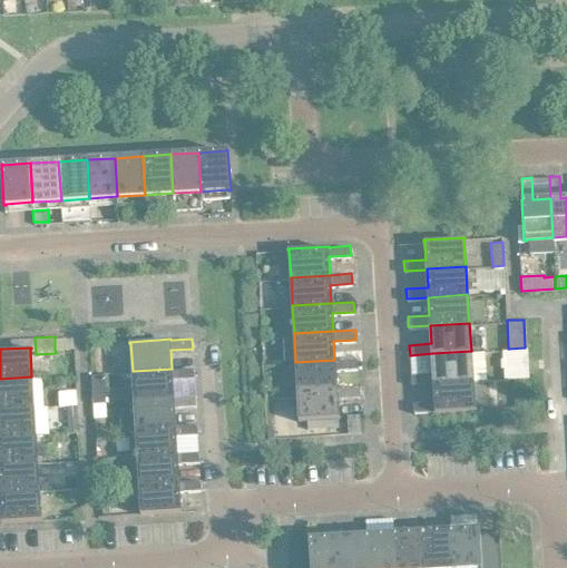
[(508,349),(501,349),(504,378),(511,378),(527,376),(526,351),(525,348),(508,349)]
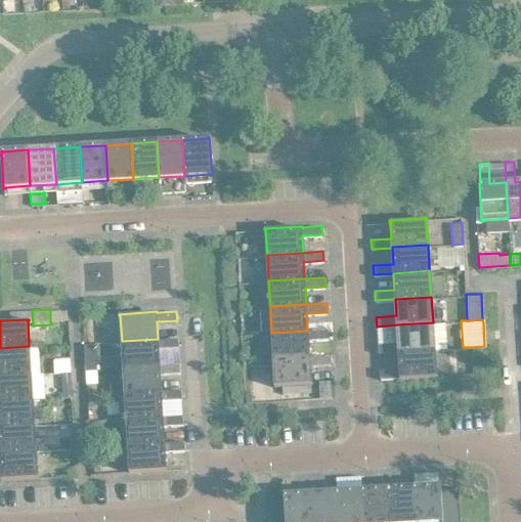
[(378,352),(398,350),(434,348),(433,322),(397,324),(398,342),(378,343),(378,352)]
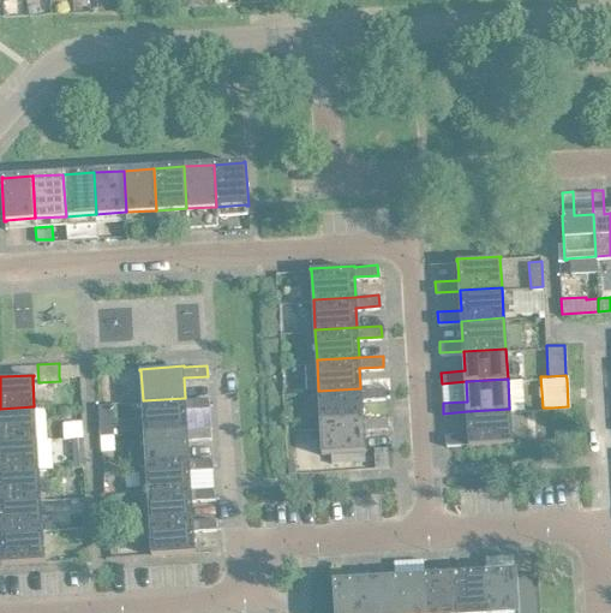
[(318,391),(321,421),(363,418),(363,417),(361,398),(385,397),(384,386),(360,387),(360,388),(318,391)]
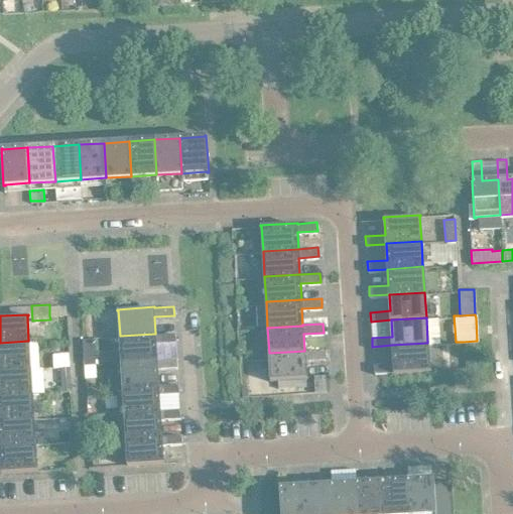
[(120,336),(121,361),(156,359),(156,358),(155,342),(175,341),(175,332),(155,333),(155,334),(120,336)]
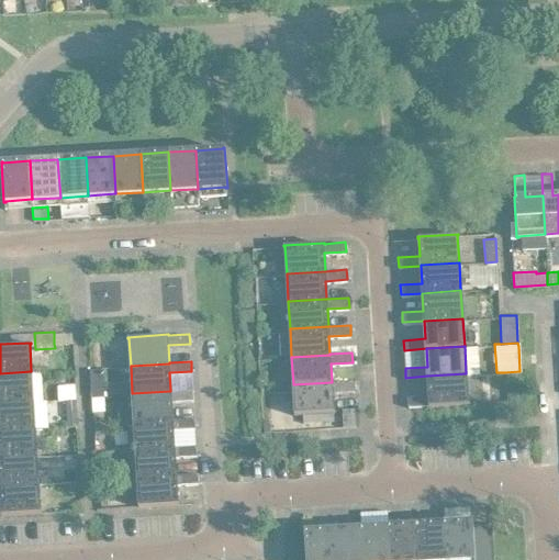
[(102,367),(90,368),(91,395),(104,395),(102,367)]
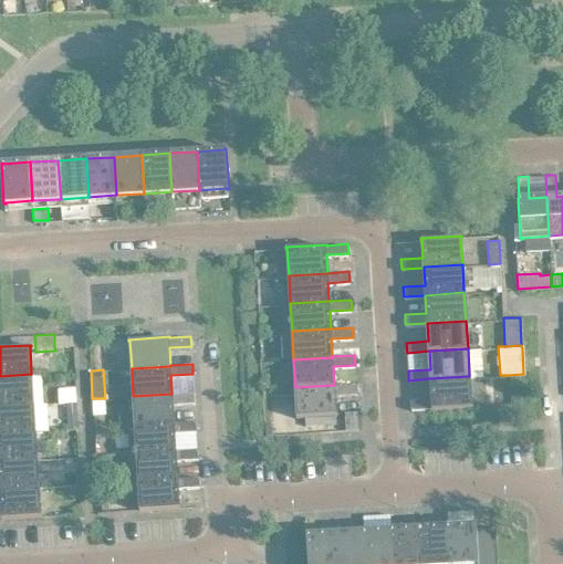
[(0,404),(33,401),(31,374),(0,376),(0,404)]
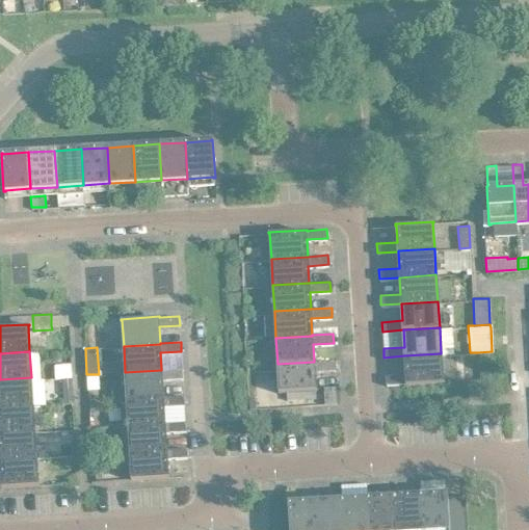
[(404,355),(405,373),(385,374),(386,383),(405,382),(444,380),(444,379),(443,379),(441,353),(404,355)]
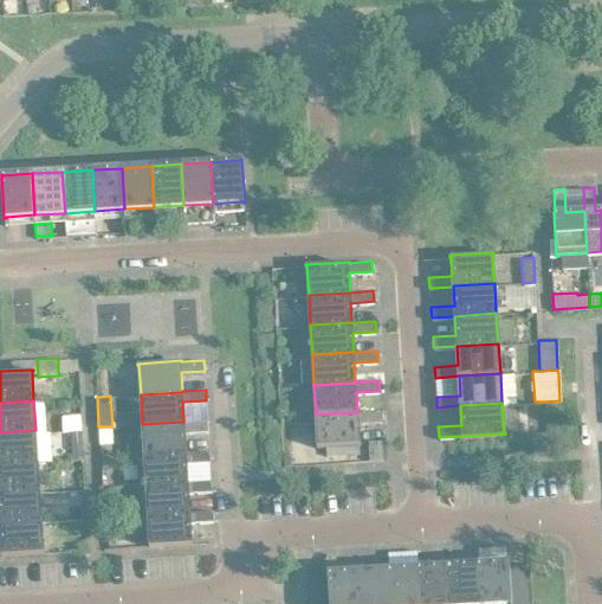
[(357,412),(316,415),(317,444),(316,444),(316,445),(325,445),(358,443),(360,443),(360,442),(358,442),(357,422),(381,421),(381,410),(357,411),(357,412)]
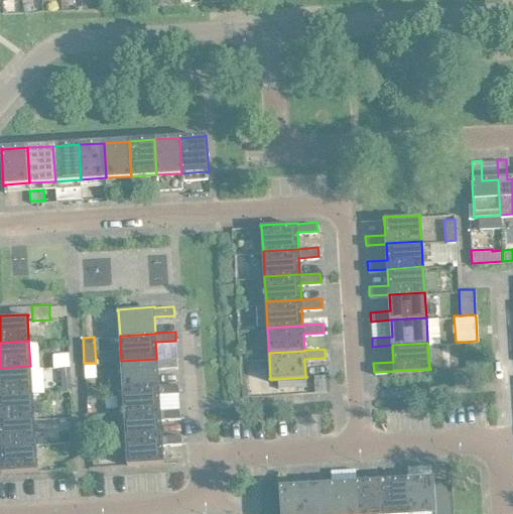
[(69,351),(52,352),(52,365),(59,365),(70,364),(69,351)]
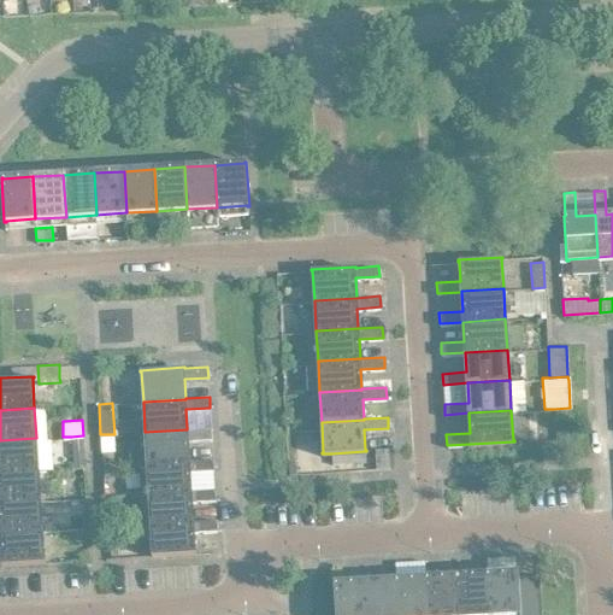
[(145,432),(147,462),(189,460),(188,439),(212,438),(211,427),(187,428),(187,429),(145,432)]
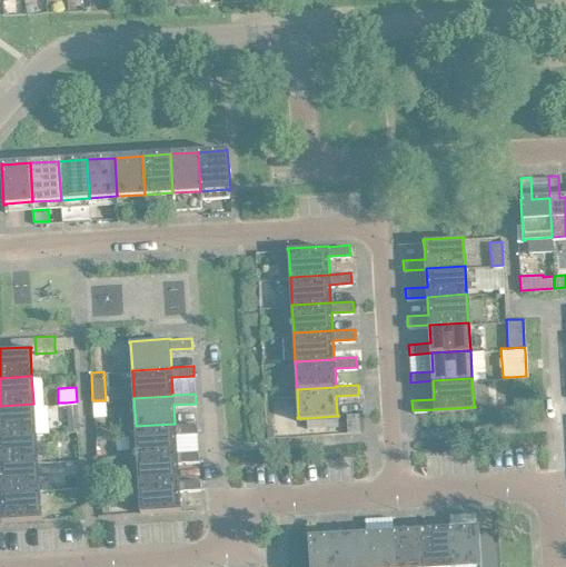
[(106,400),(92,400),(93,416),(107,415),(106,400)]
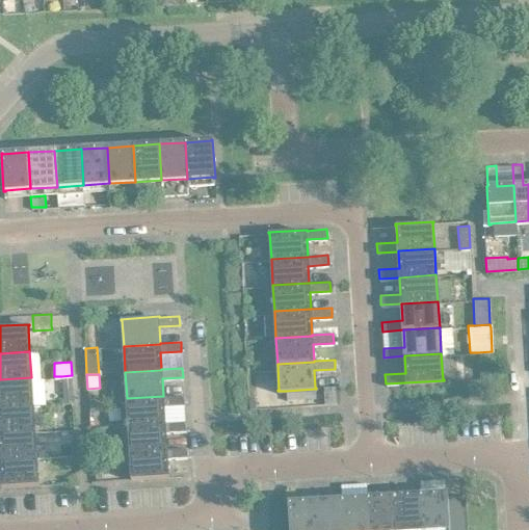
[(0,405),(32,404),(31,377),(0,379),(0,405)]
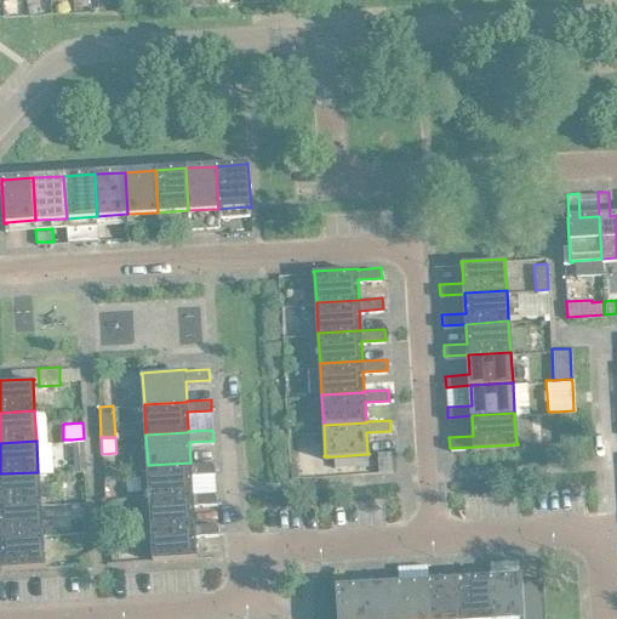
[(85,450),(72,452),(73,470),(86,469),(85,450)]
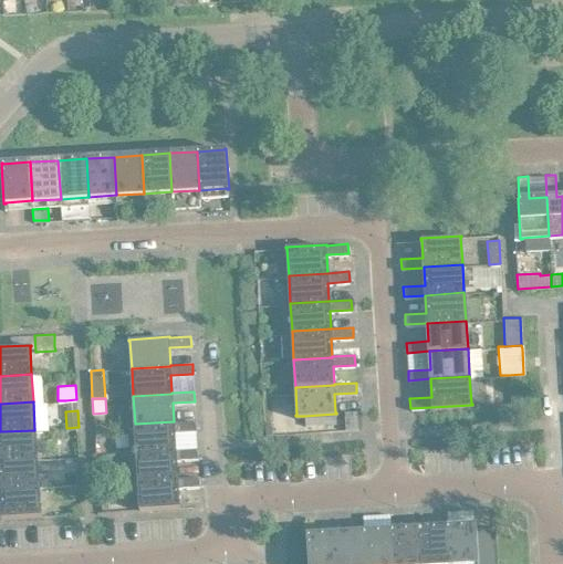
[(335,414),(304,416),(304,425),(336,424),(335,414)]
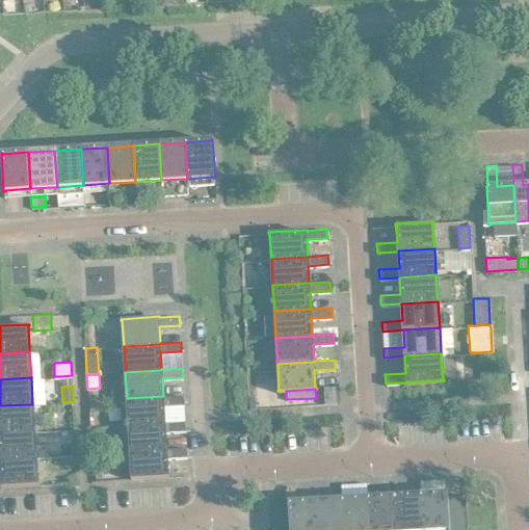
[(127,398),(128,424),(164,422),(163,404),(184,403),(184,394),(163,396),(127,398)]
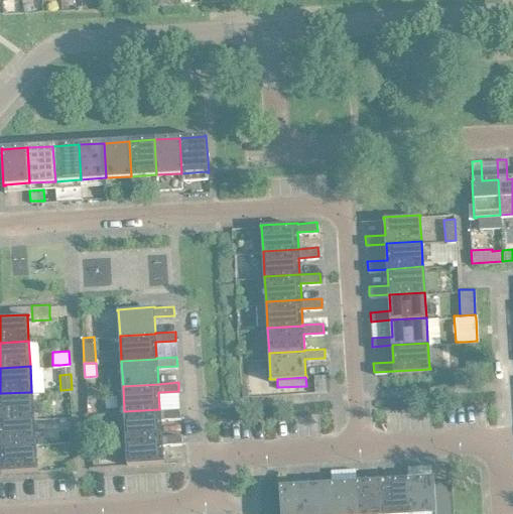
[(0,419),(33,417),(31,392),(0,393),(0,419)]
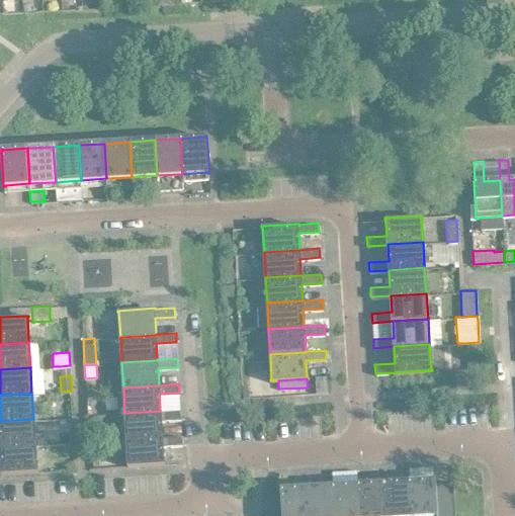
[(124,413),(126,438),(162,436),(161,420),(181,418),(180,409),(160,411),(124,413)]
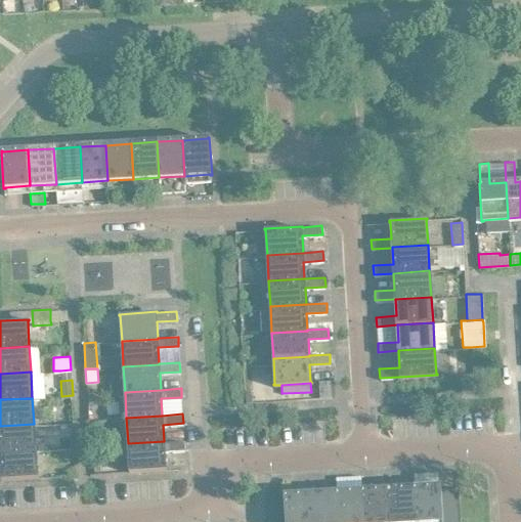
[(0,451),(35,449),(34,424),(0,426),(0,451)]
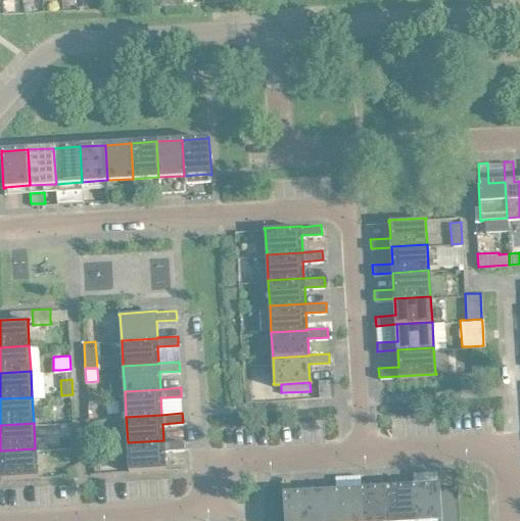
[(163,440),(128,442),(129,468),(128,468),(128,470),(166,467),(166,466),(164,466),(163,450),(184,448),(184,439),(163,440)]
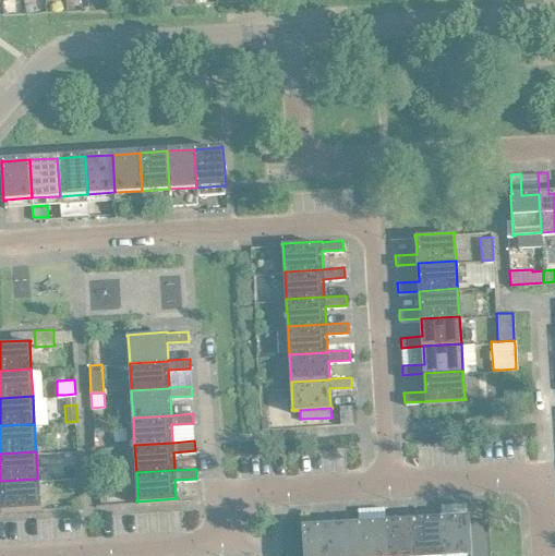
[(0,481),(1,499),(0,499),(0,509),(40,507),(40,506),(39,506),(37,479),(0,481)]
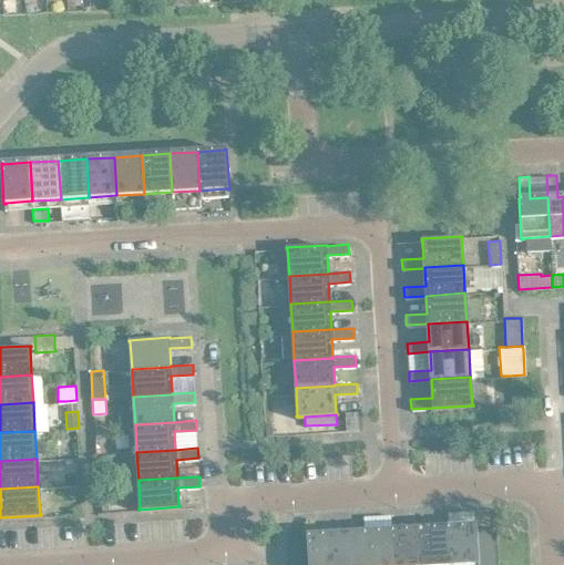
[(475,525),(448,527),(449,564),(459,564),(478,564),(477,564),(478,564),(479,564),(477,524),(474,524),(475,525)]
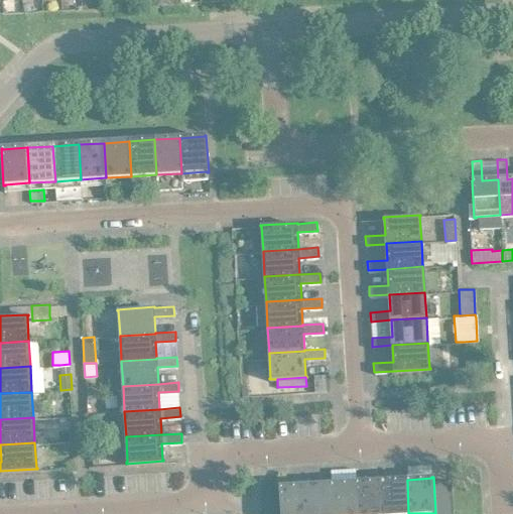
[(408,513),(407,480),(382,481),(383,513),(408,513)]
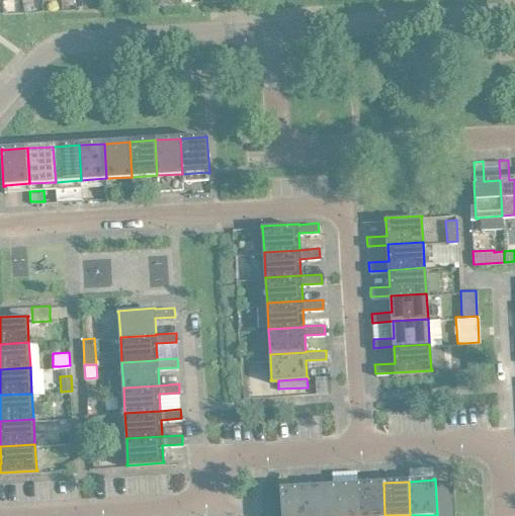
[(384,515),(383,483),(358,485),(359,515),(384,515)]
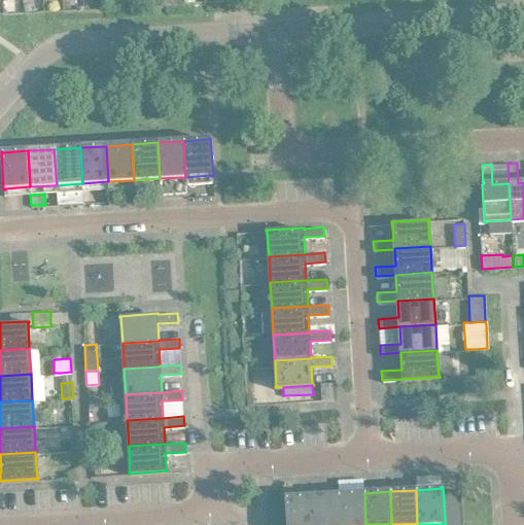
[(365,524),(364,493),(338,494),(340,524),(365,524)]
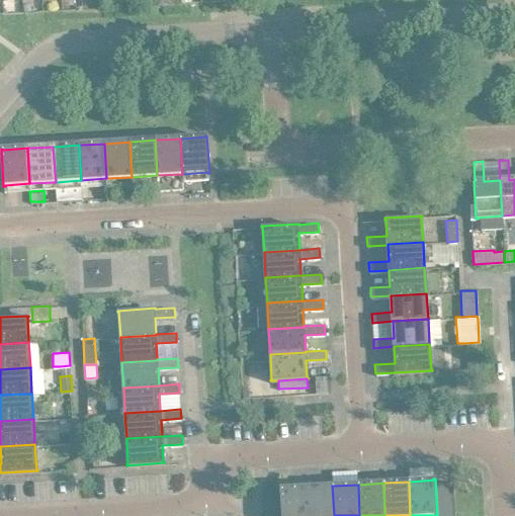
[(334,515),(332,486),(307,488),(308,515),(334,515)]
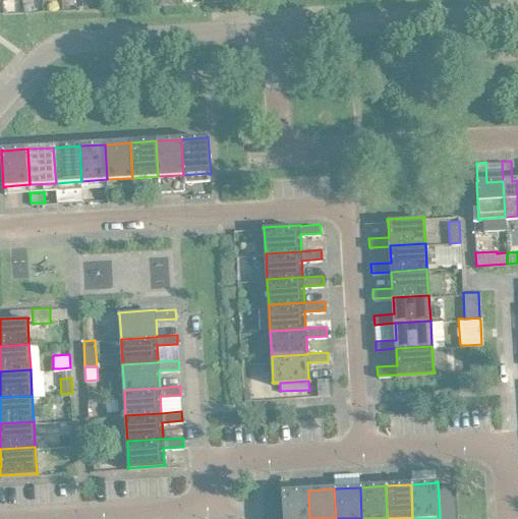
[(309,518),(308,491),(284,492),(283,491),(282,491),(283,518),(309,518)]
